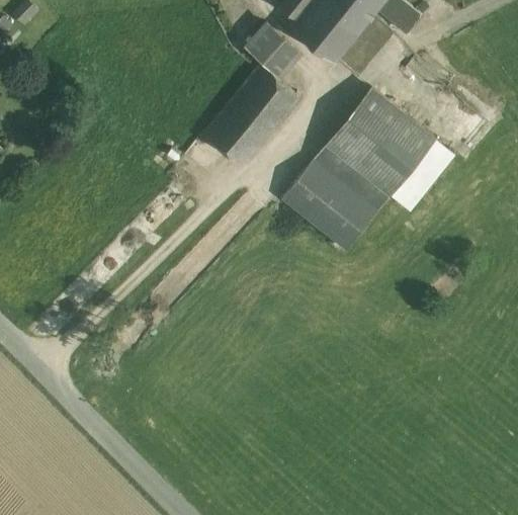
[(285,0),(279,7),(294,19),(310,0),(285,0)]
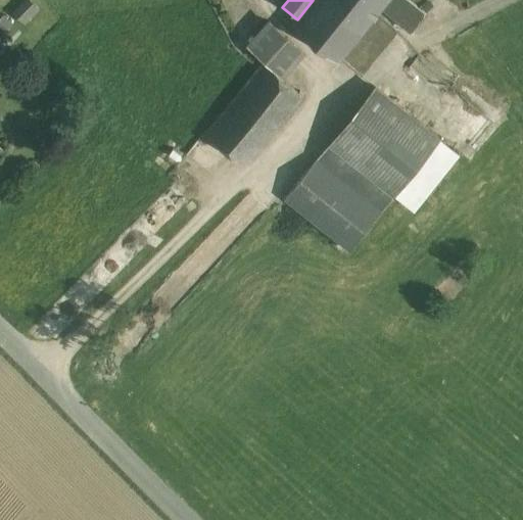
[(313,0),(297,19),(292,26),(336,61),(380,9),(410,34),(424,15),(406,0),(313,0)]
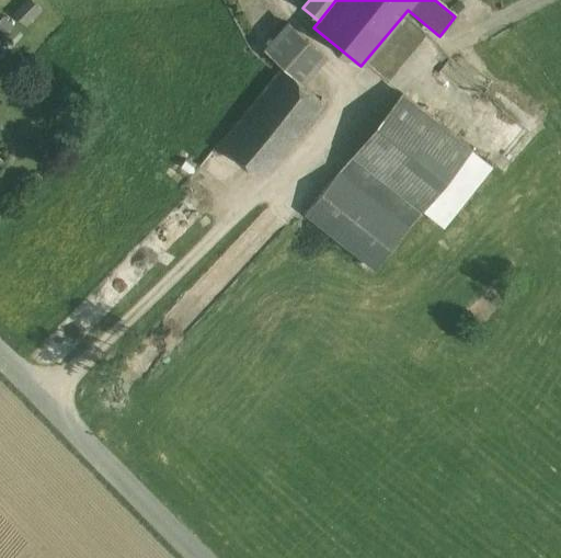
[(42,14),(30,2),(15,16),(26,29),(42,14)]
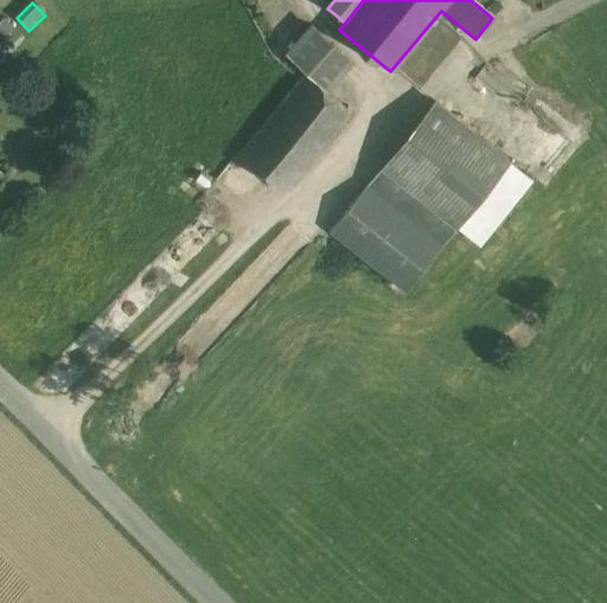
[(351,63),(312,29),(288,56),(307,74),(327,91),(351,63)]
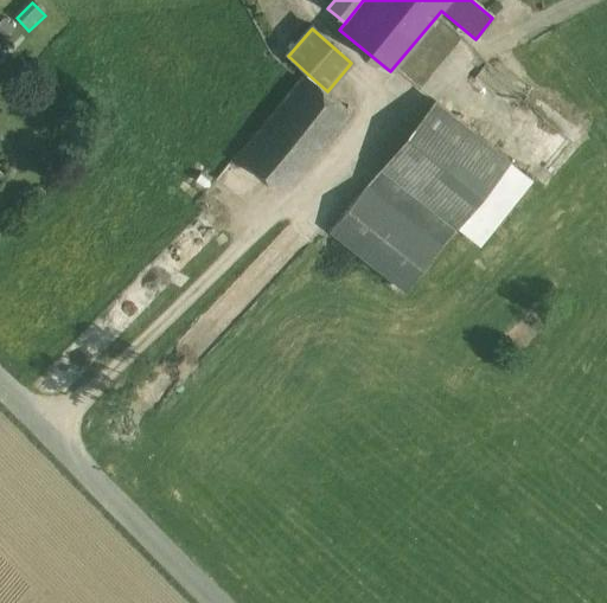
[(307,74),(240,156),(286,194),(352,113),(327,91),(307,74)]
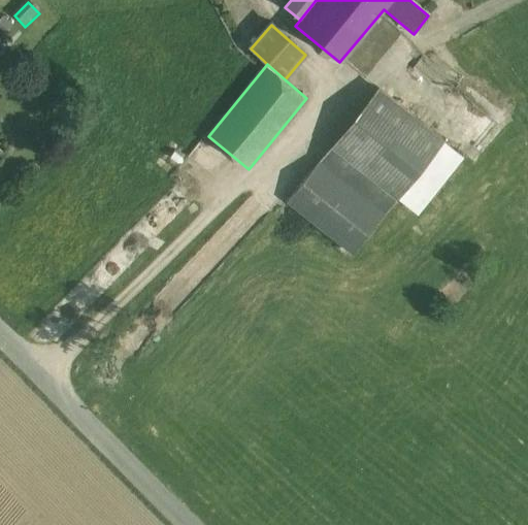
[(416,120),(380,91),(334,146),(371,176),(416,120)]
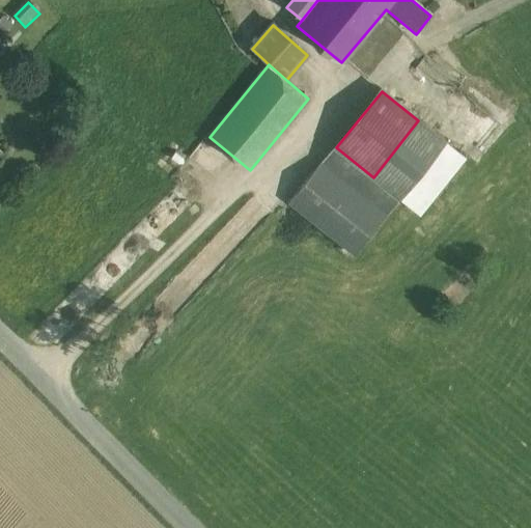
[(418,120),(373,177),(336,147),(323,164),(388,216),(401,200),(447,143),(418,120)]
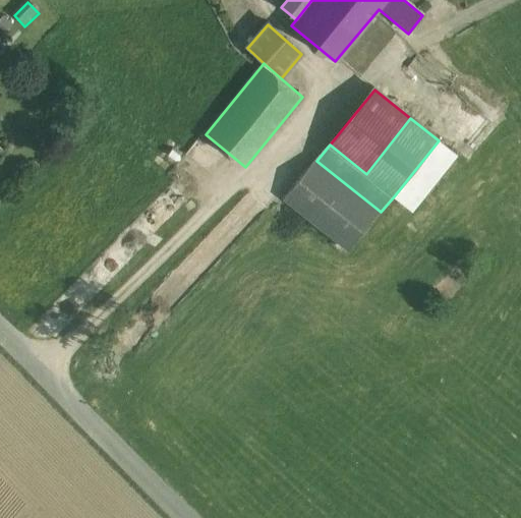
[(439,140),(394,196),(413,212),(458,156),(439,140)]
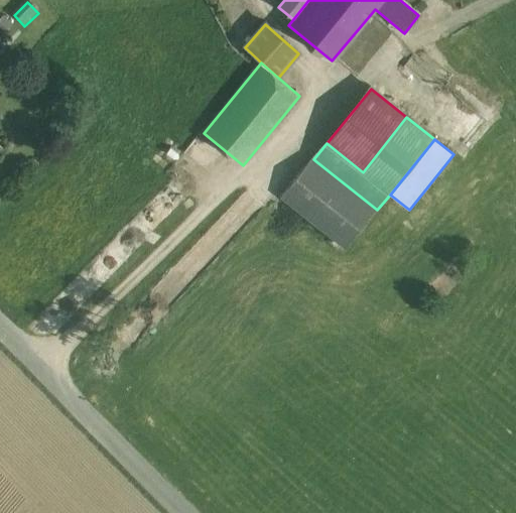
[(313,159),(312,158),(280,199),(345,250),(377,210),(313,159)]
